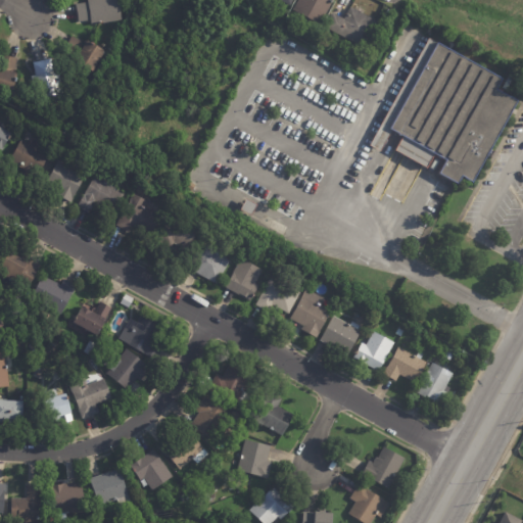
[(92,22),(91,21),(79,22),(77,5),(88,3),(87,0),(117,0),(122,21),(92,26),(92,22)]
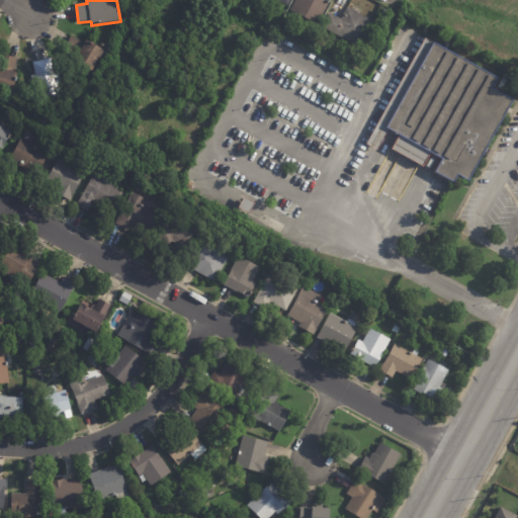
[(330,0),(318,24),(291,10),(296,0),(330,0)]
